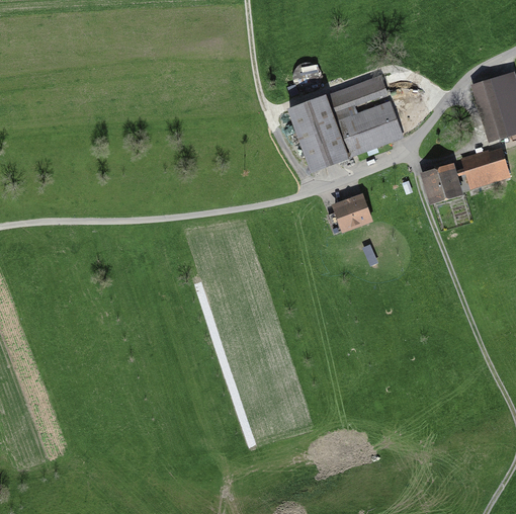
[(382,74),(287,108),(309,168),(405,134),(391,95),(353,108),(350,101),(388,88),(382,74)]
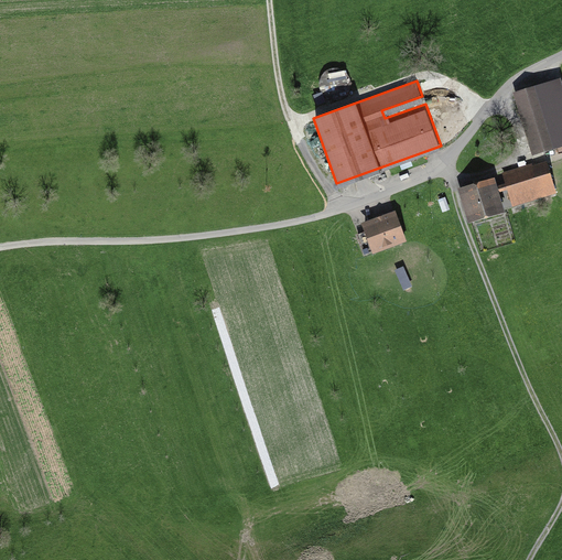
[(550,142),(532,84),(512,90),(531,149),(550,142)]
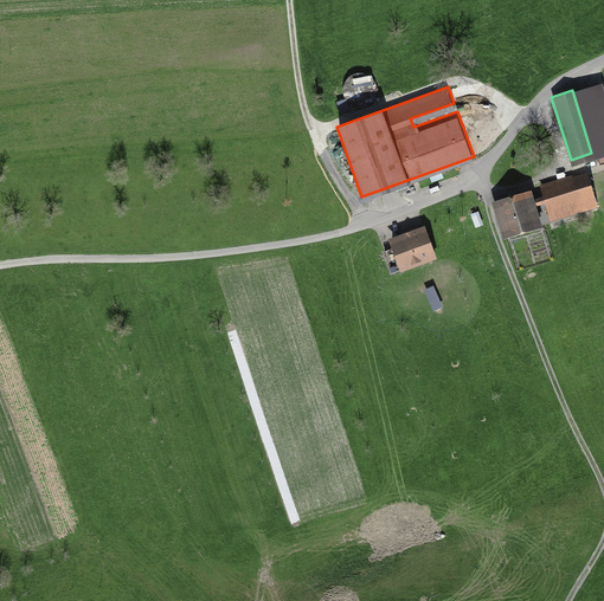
[(579,170),(541,182),(552,217),(590,205),(579,170)]
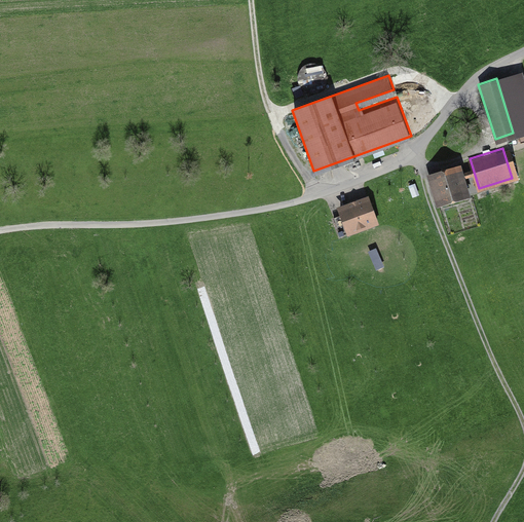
[(470,194),(461,164),(433,172),(441,201),(470,194)]
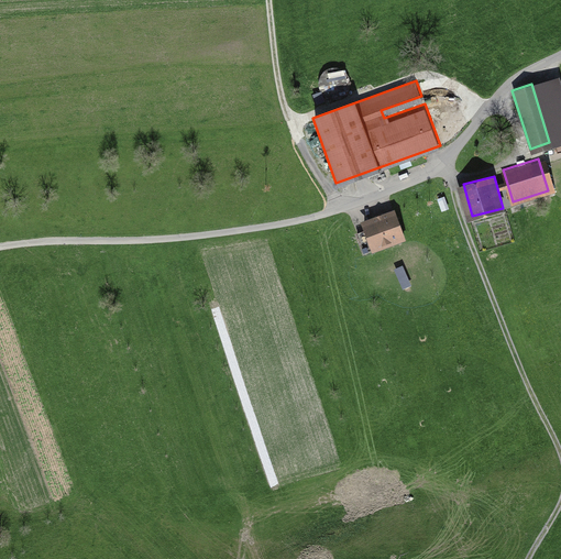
[(398,210),(366,220),(375,248),(407,237),(398,210)]
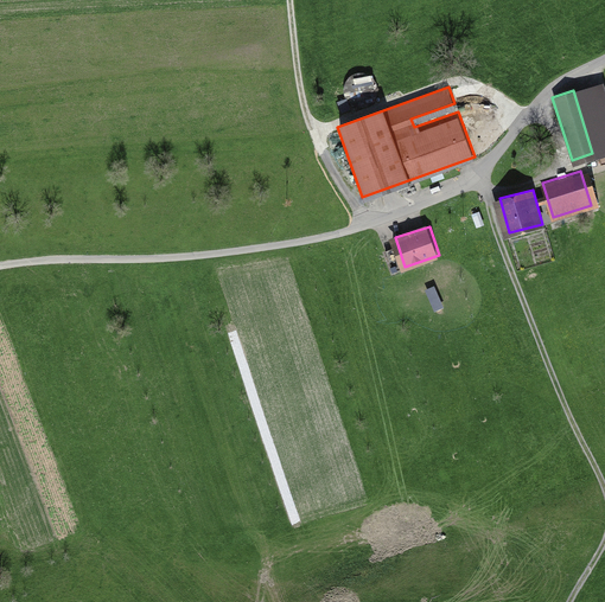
[(457,274),(447,276),(453,298),(463,295),(457,274)]
